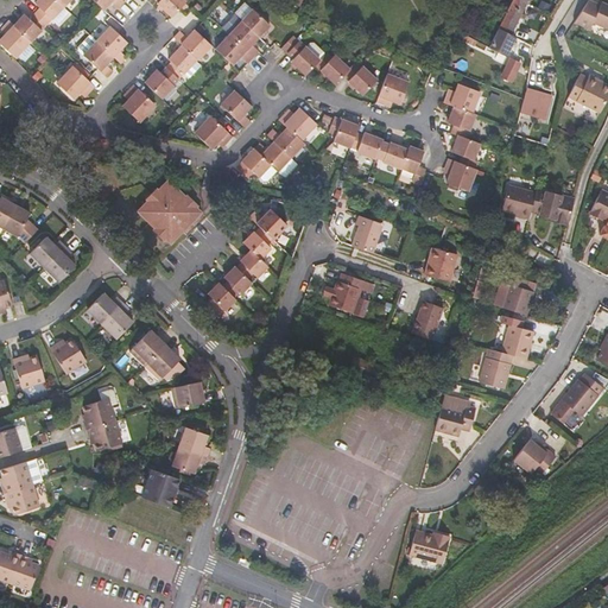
[(55,19),(65,6),(58,0),(39,0),(38,1),(37,4),(42,8),(37,14),(49,25),(55,19)]
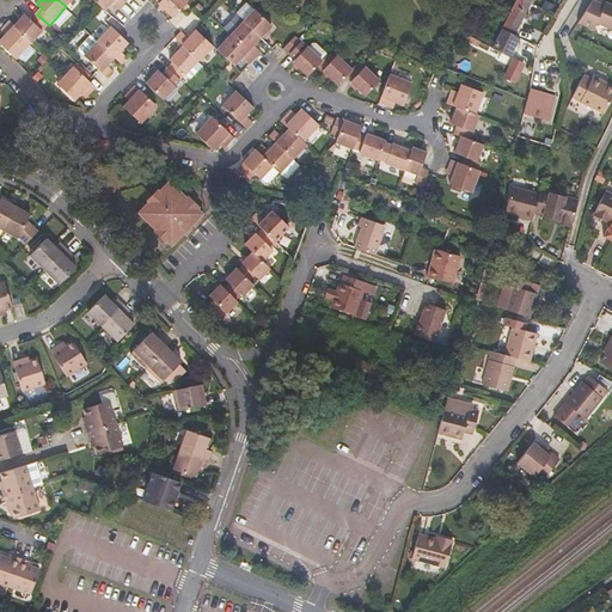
[(95,0),(101,5),(105,10),(109,7),(114,1),(116,4),(121,8),(128,1),(126,0),(95,0)]
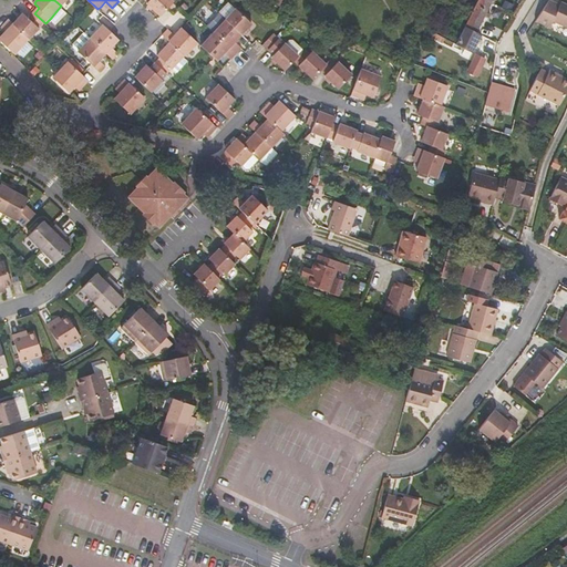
[(148,0),(147,1),(150,2),(155,9),(162,14),(174,1),(173,0),(148,0)]
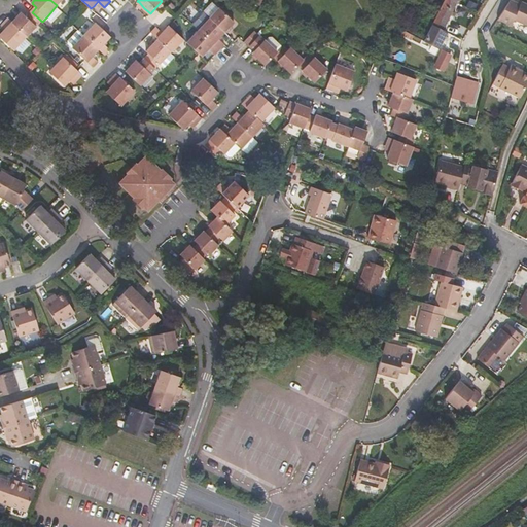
[(444,0),(423,40),(437,47),(446,32),(443,31),(451,14),(454,16),(456,11),(453,10),(458,0),(444,0)]
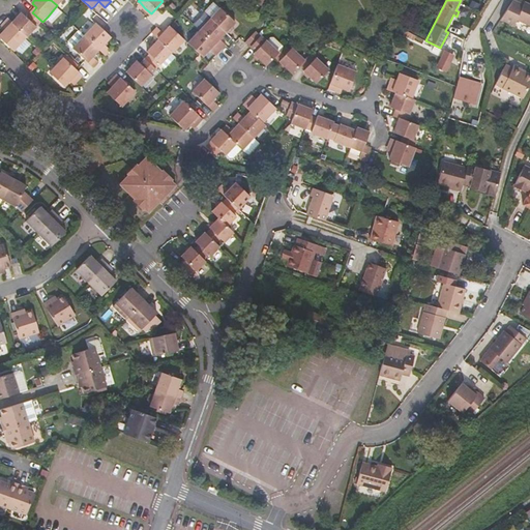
[(525,4),(514,0),(511,0),(500,19),(514,25),(518,19),(529,24),(529,2),(526,1),(525,4)]
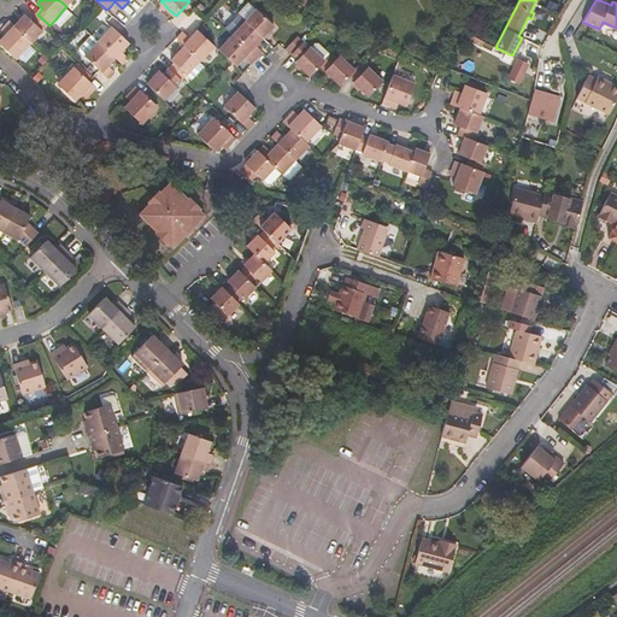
[(248,21),(264,35),(265,34),(271,28),(275,23),(259,7),(247,19),(248,21)]
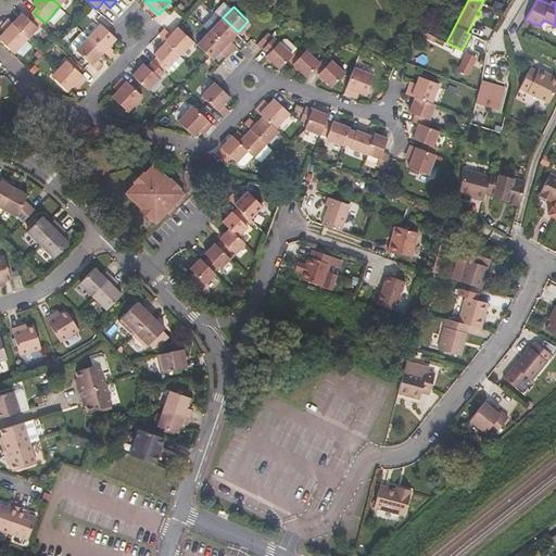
[(45,23),(34,13),(29,17),(25,12),(23,14),(17,21),(15,23),(30,38),(45,23)]
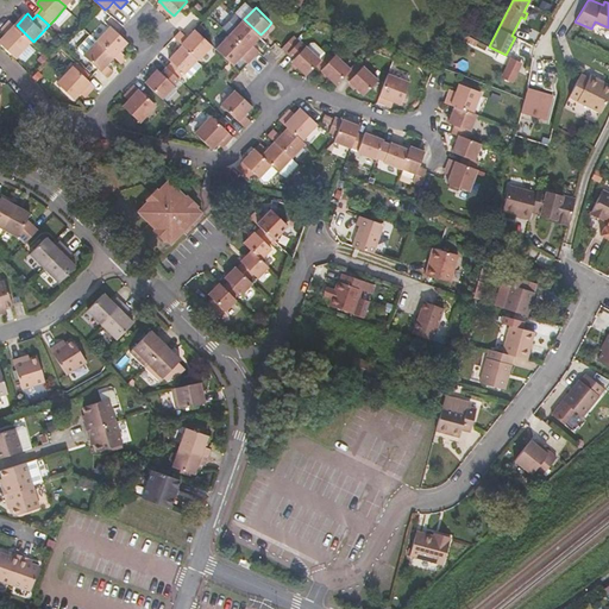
[(258,37),(261,35),(245,20),(231,35),(255,56),(261,50),(256,45),(253,43),(258,37)]
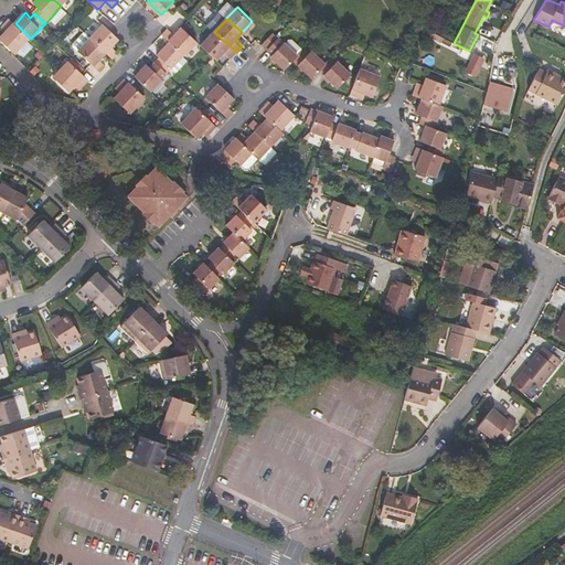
[(4,35),(0,40),(17,54),(31,39),(16,23),(11,20),(6,27),(10,30),(4,35)]
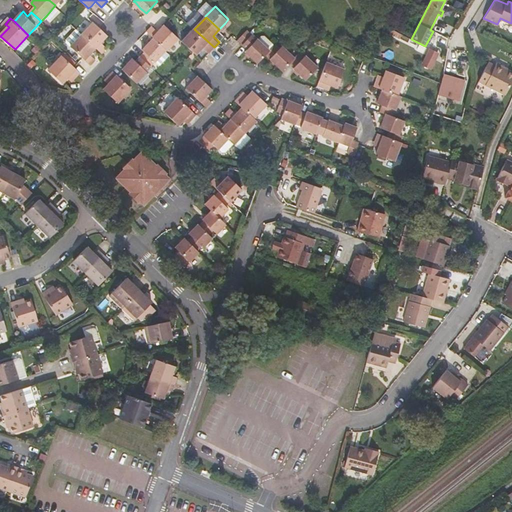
[(107,38),(109,35),(100,27),(94,22),(83,33),(98,47),(103,53),(109,48),(105,44),(102,42),(107,38)]
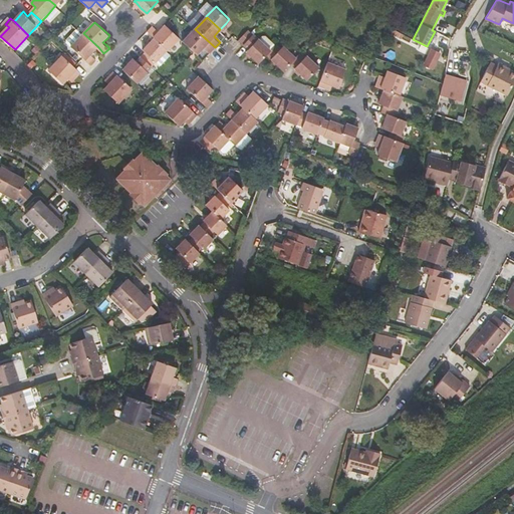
[(0,29),(4,32),(9,27),(5,24),(0,29)]
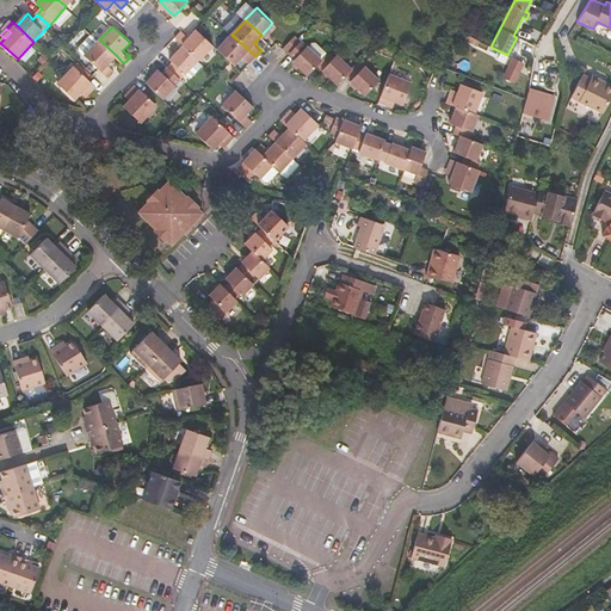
[(186,35),(181,30),(176,36),(184,44),(199,59),(201,60),(215,45),(197,29),(196,30),(190,37),(186,35)]
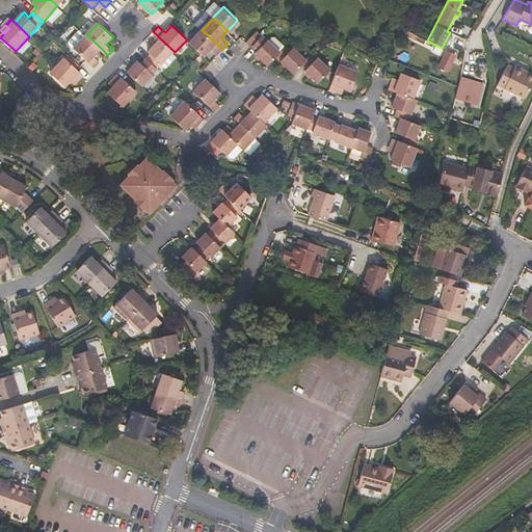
[(190,42),(202,53),(204,55),(206,54),(210,49),(213,51),(217,54),(222,49),(202,30),(190,42)]
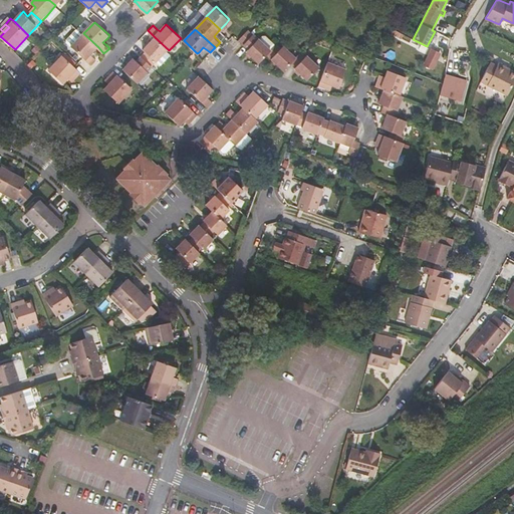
[(239,39),(244,44),(254,33),(250,29),(239,39)]
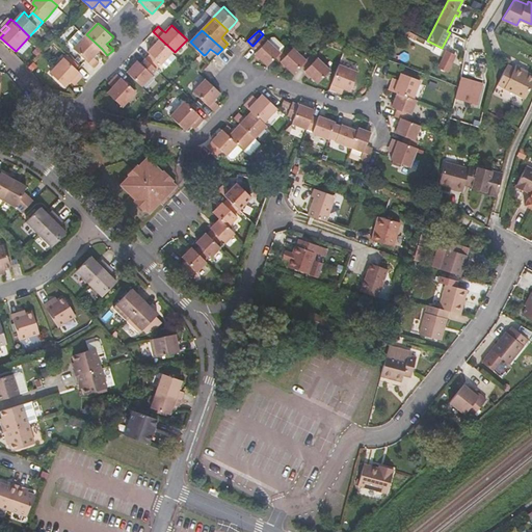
[(99,52),(102,49),(86,34),(74,48),(96,69),(101,63),(97,59),(95,56),(99,52)]
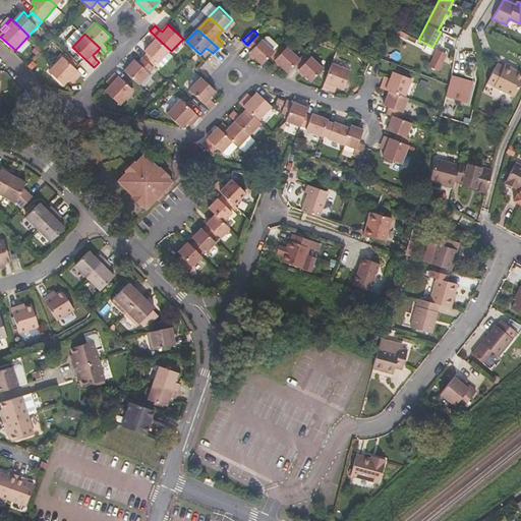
[(271,54),(281,44),(271,35),(267,39),(266,39),(264,40),(257,34),(247,45),(253,50),(251,53),(253,55),(258,60),(263,63),(271,54)]
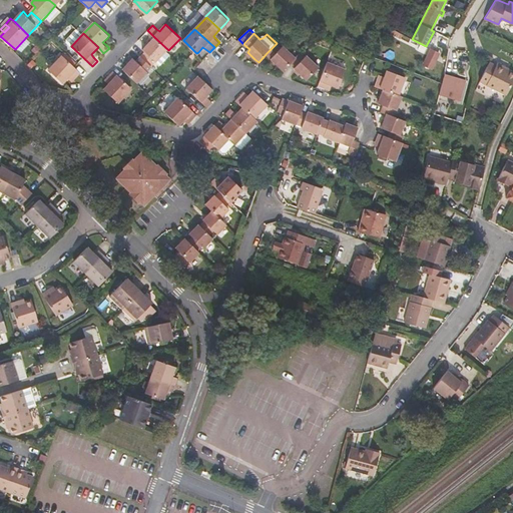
[(145,52),(141,56),(150,65),(155,60),(155,61),(167,49),(154,37),(149,43),(144,48),(143,49),(145,52)]
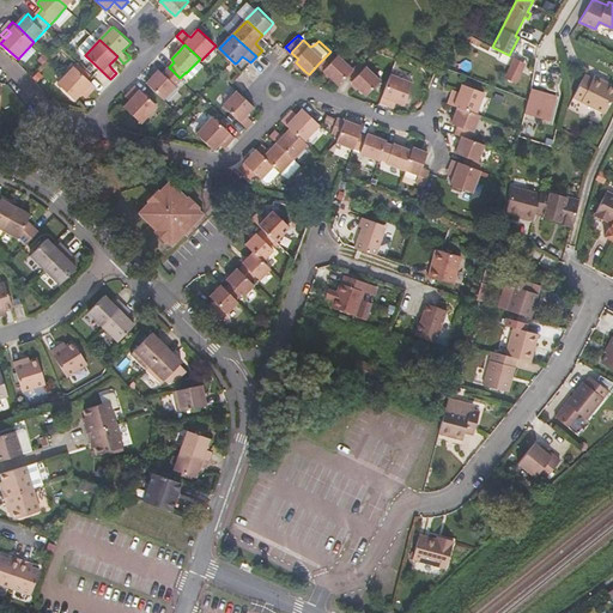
[(339,58),(332,50),(331,52),(319,64),(326,70),(326,71),(327,72),(333,79),(339,84),(347,76),(353,68),(340,55),(339,58)]
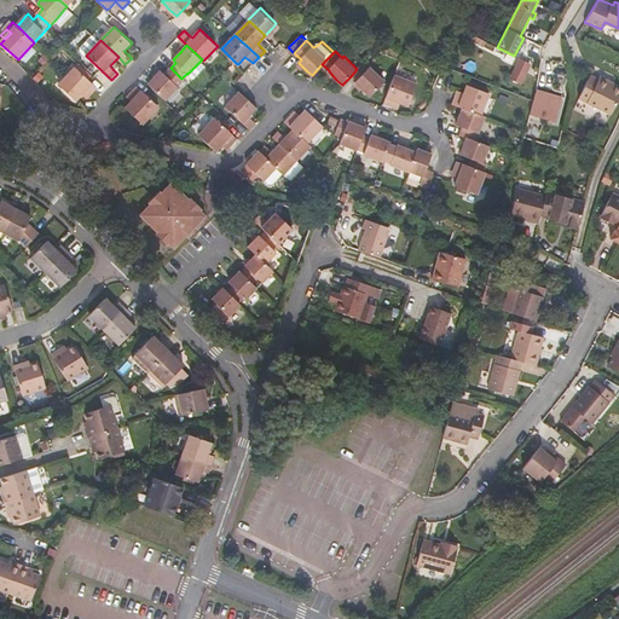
[(518,56),(508,77),(520,84),(530,62),(518,56)]
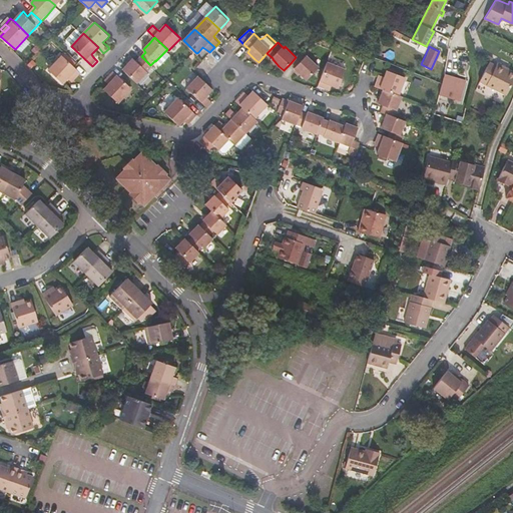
[(296,57),(291,63),(296,67),(295,68),(297,70),(302,75),(307,80),(319,68),(307,56),(306,58),(300,52),(296,57)]
